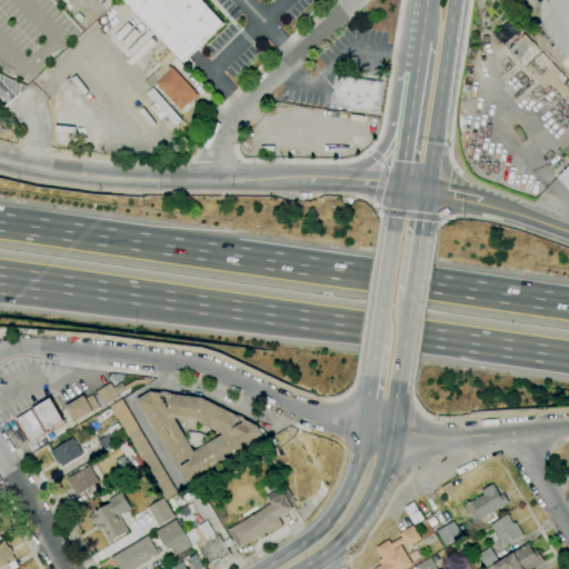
[(123,0),(200,0),(223,25),(182,62),(123,0)]
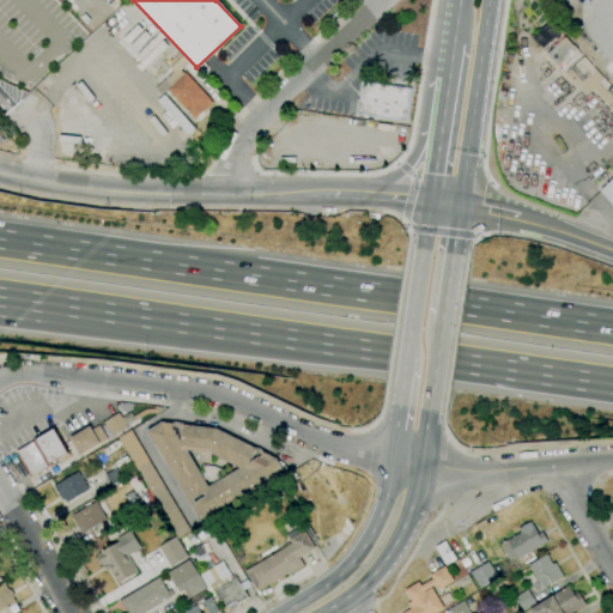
[(544,49),(532,37),(550,20),(560,34),(544,49)]
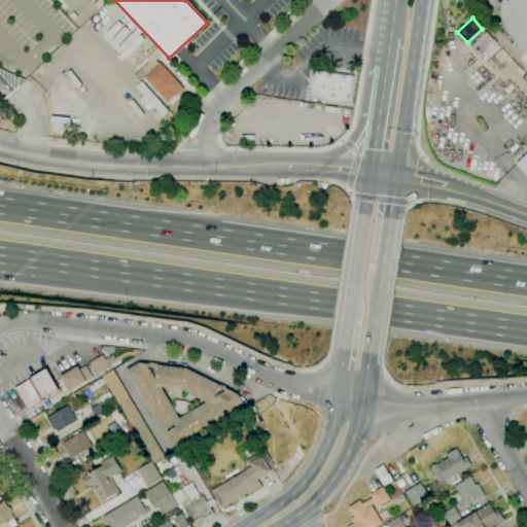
[(483,62),(469,46),(487,32),(499,46),(483,62)]
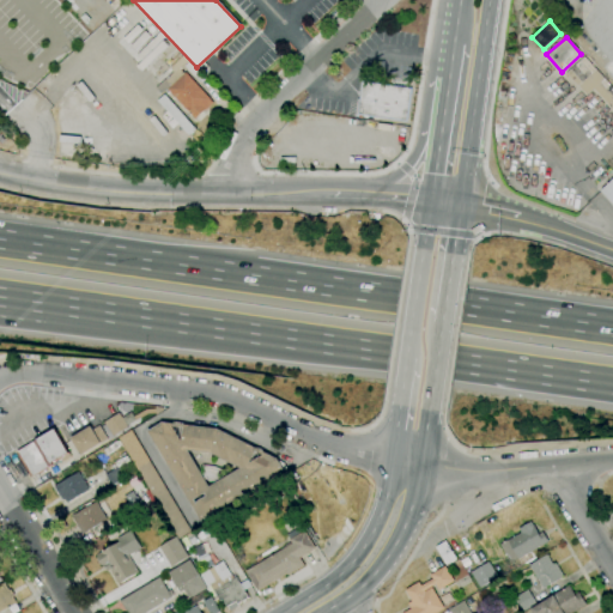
[(183,55),(189,61),(180,70),(183,74),(186,73),(213,103),(205,110),(194,120),(167,90),(170,86),(164,80),(173,72),(169,68),(183,55)]
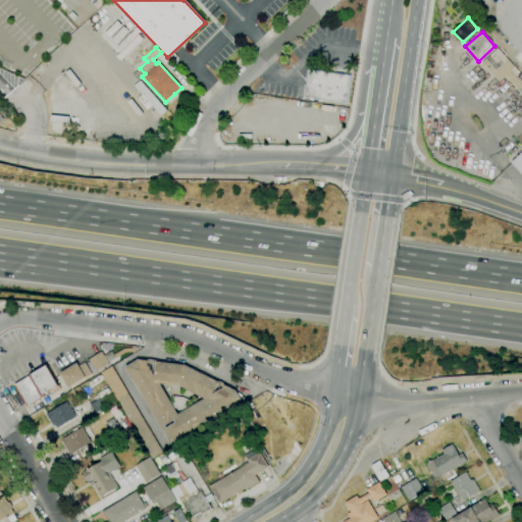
[(521,94),(505,76),(499,82),(481,63),(498,48),(515,67),(514,67),(521,75),(521,94)]
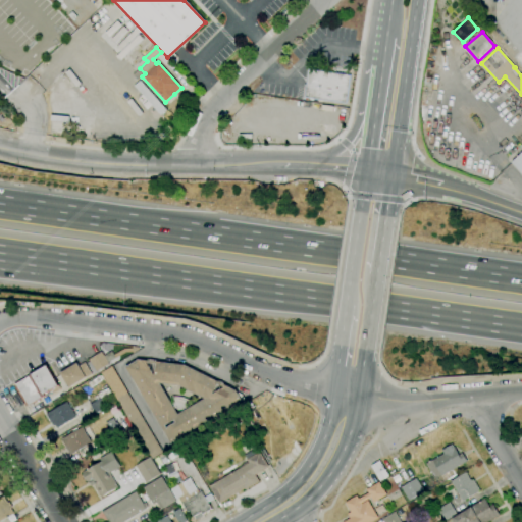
[(347,104),(304,98),(308,69),(351,75),(347,104)]
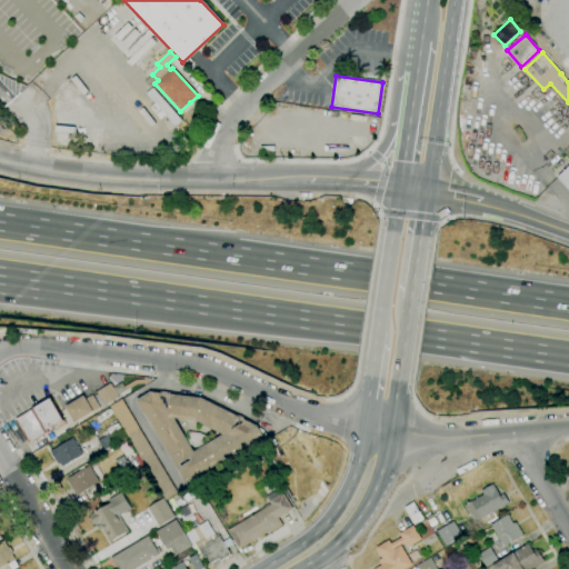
[(568,190),(557,178),(568,166),(568,190)]
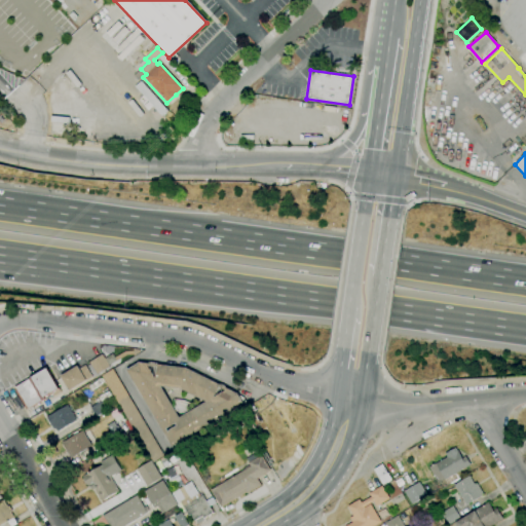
[(97,375),(89,363),(102,354),(110,367),(97,375)]
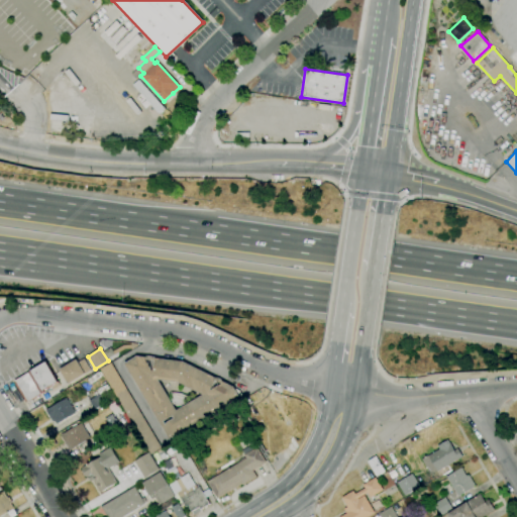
[(169,439),(124,364),(136,356),(184,362),(234,388),(239,398),(169,439)]
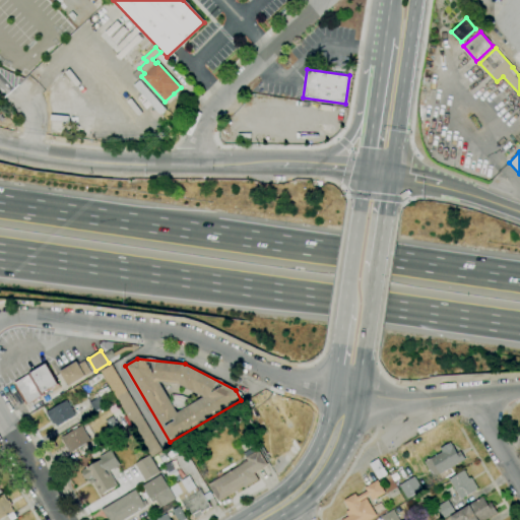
[(68,387),(60,372),(76,362),(78,365),(84,362),(91,373),(68,387)]
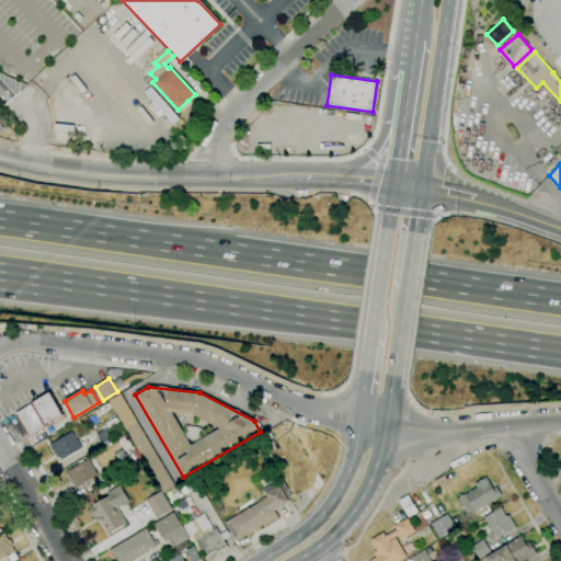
[(57,423),(55,420),(47,424),(48,426),(29,437),(14,413),(49,393),(65,419),(57,423)]
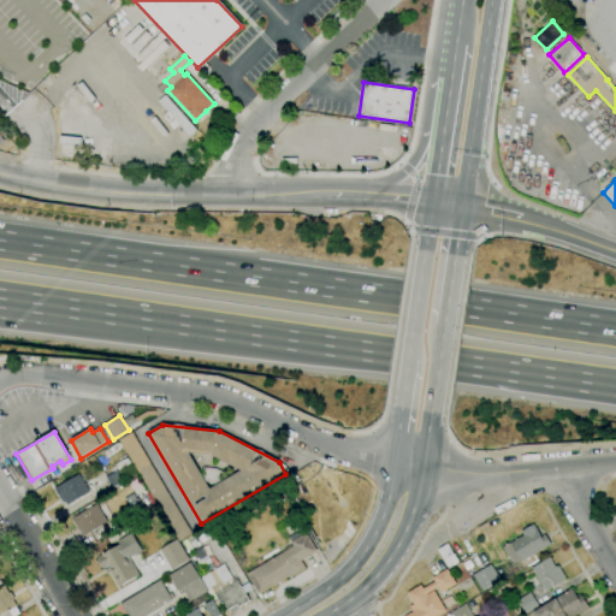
[(178,542),(119,440),(132,432),(191,534),(178,542)]
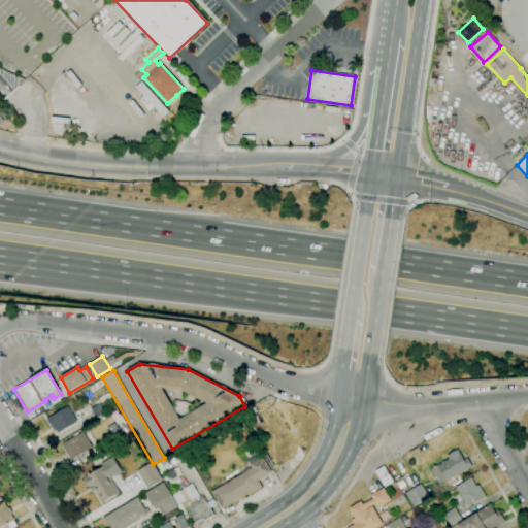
[(96,419),(91,409),(103,402),(108,411),(96,419)]
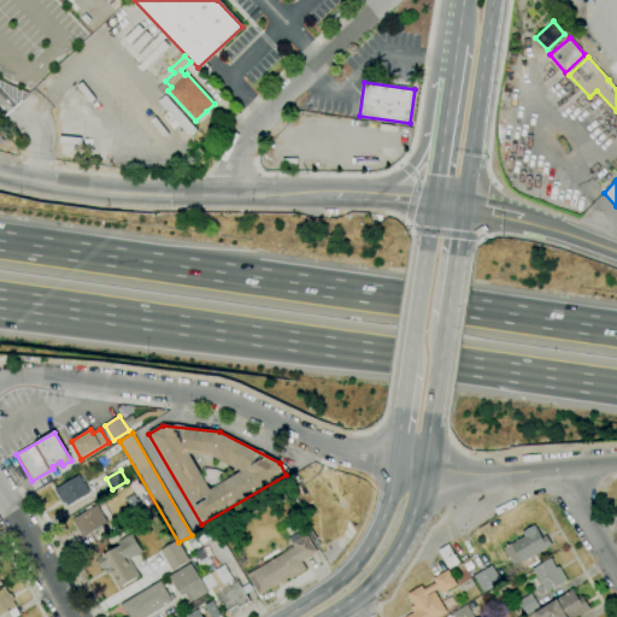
[(68,506),(65,503),(63,504),(54,489),(58,488),(78,476),(83,485),(86,483),(87,486),(86,487),(89,493),(68,506)]
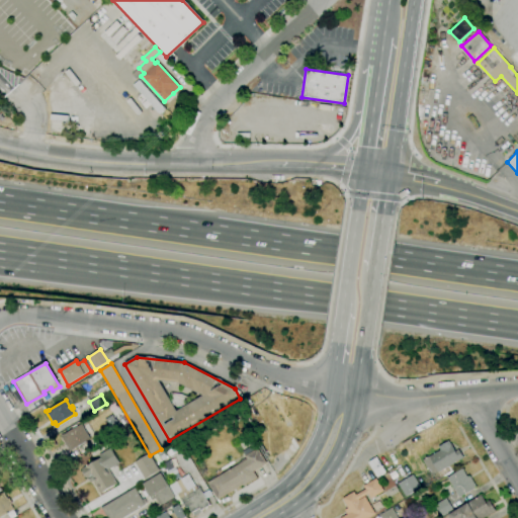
[(109,436),(104,427),(116,420),(121,429),(109,436)]
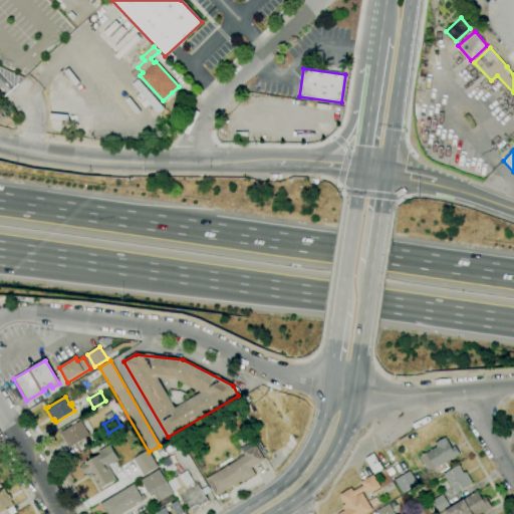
[(68,449),(59,433),(80,421),(89,436),(68,449)]
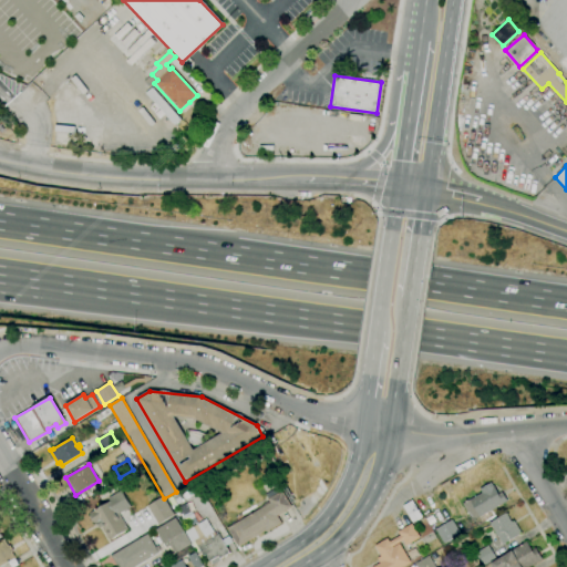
[(475,527),(461,504),(470,498),(471,500),(482,493),(480,490),(491,482),(498,494),(502,492),(507,501),(506,502),(506,503),(504,504),(503,503),(488,512),(488,513),(486,514),(480,517),(481,518),(480,518),(481,521),(484,517),(485,519),(482,522),(483,523),(475,527)]
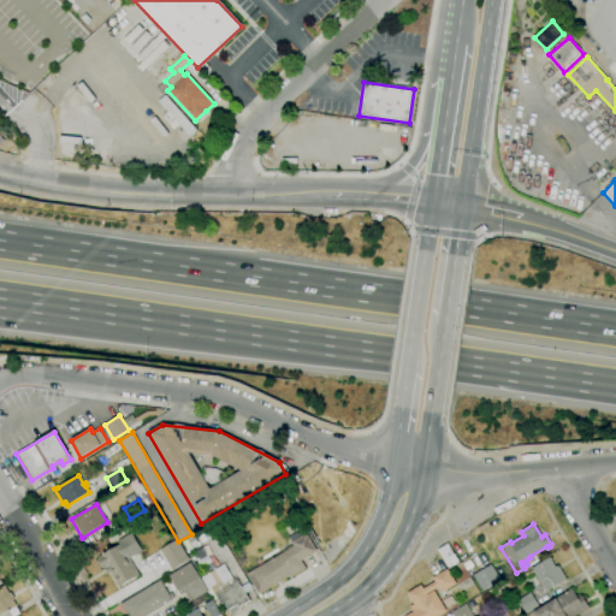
[(119,587),(111,573),(107,574),(104,568),(104,569),(102,568),(100,567),(96,562),(98,558),(119,545),(117,540),(131,533),(142,551),(129,558),(140,575),(119,587)]
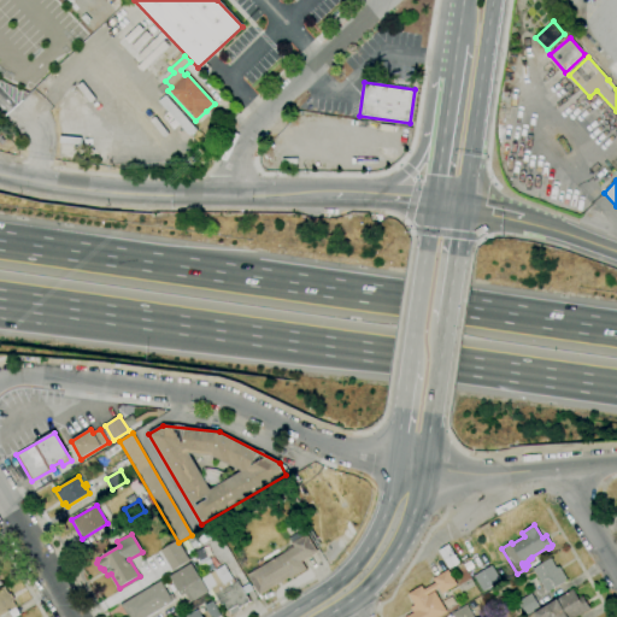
[(259,597),(246,575),(293,547),(291,544),(307,534),(317,552),(311,557),(301,562),(306,570),(289,580),(289,579),(259,597)]
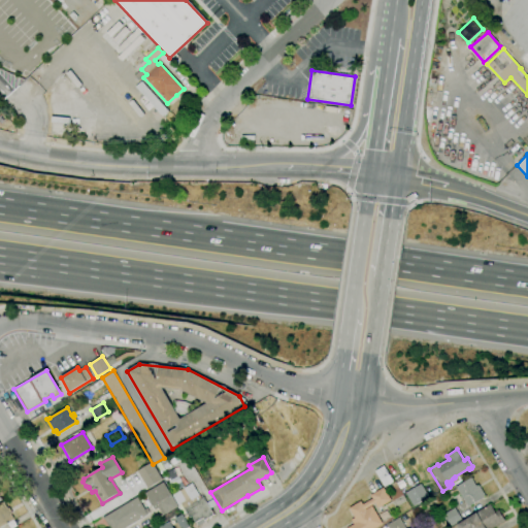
[(147,489),(136,471),(152,462),(162,481),(147,489)]
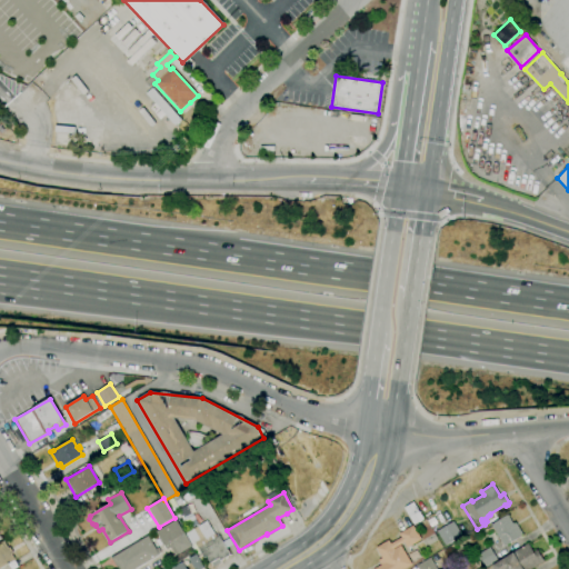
[(415,525),(405,509),(408,507),(408,506),(412,502),(423,520),(418,523),(415,525)]
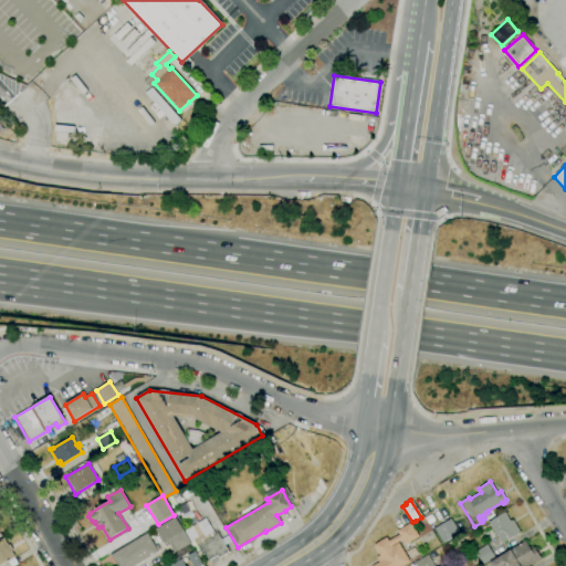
[(502,544),(489,522),(505,512),(511,521),(513,520),(521,532),(502,544)]
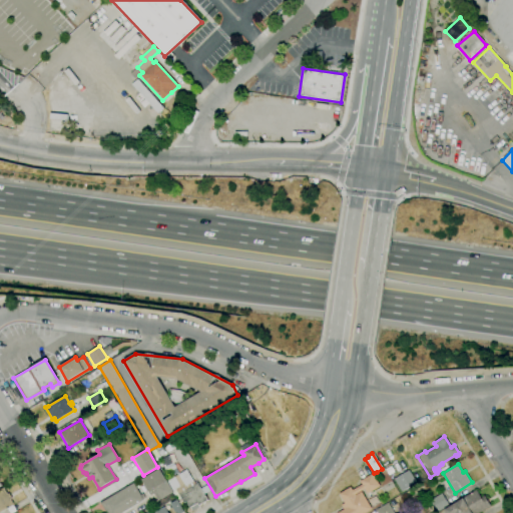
[(172,492),(160,500),(156,492),(150,496),(140,480),(158,469),(172,492)]
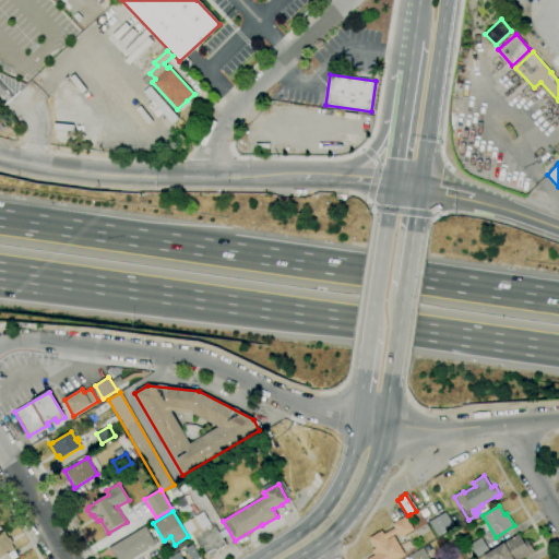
[(181,524),(188,536),(210,524),(202,511),(181,524)]
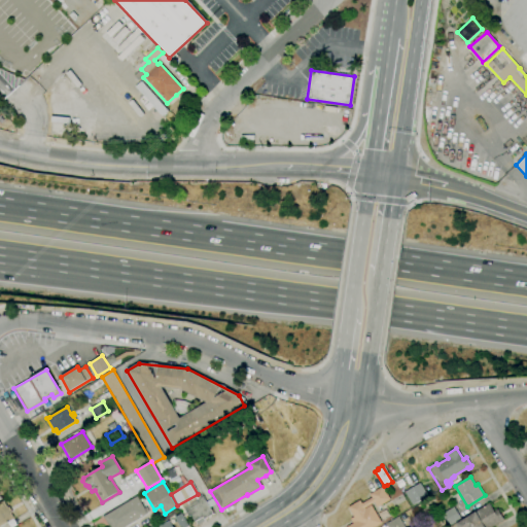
[(413,505),(405,492),(420,483),(428,496),(413,505)]
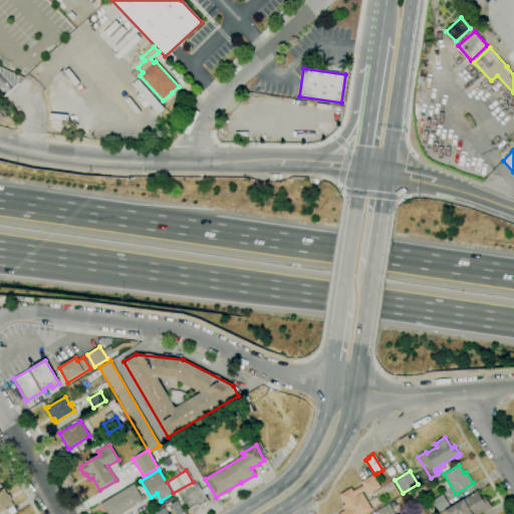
[(365,513),(338,513),(344,510),(341,506),(345,504),(339,495),(351,488),(353,491),(362,486),(360,482),(372,475),(380,487),(367,495),(364,490),(355,496),(361,493),(372,510),(365,513)]
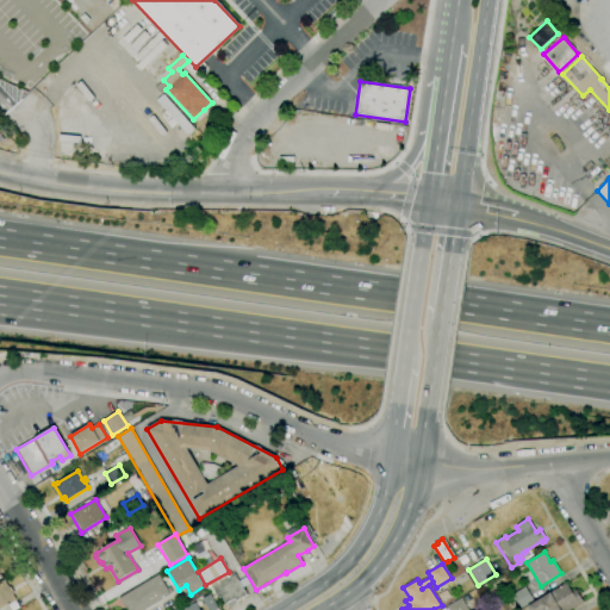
[(144,609),(128,609),(126,608),(125,609),(119,598),(159,574),(167,589),(169,587),(173,593),(170,595),(144,609)]
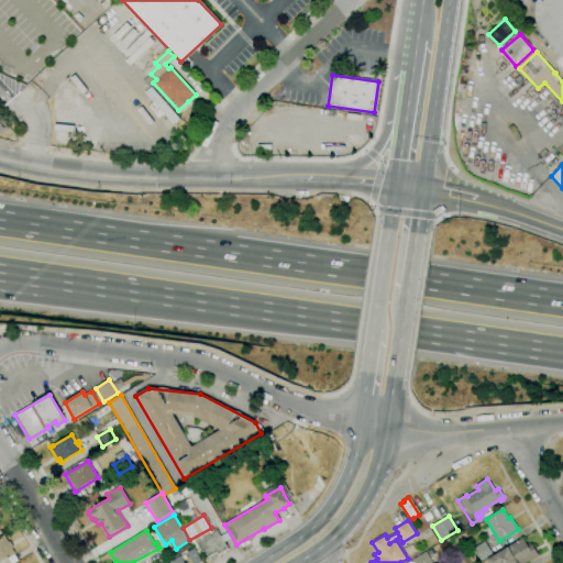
[(211,562),(209,558),(208,558),(203,551),(201,552),(196,542),(217,530),(228,549),(218,555),(219,558),(211,562)]
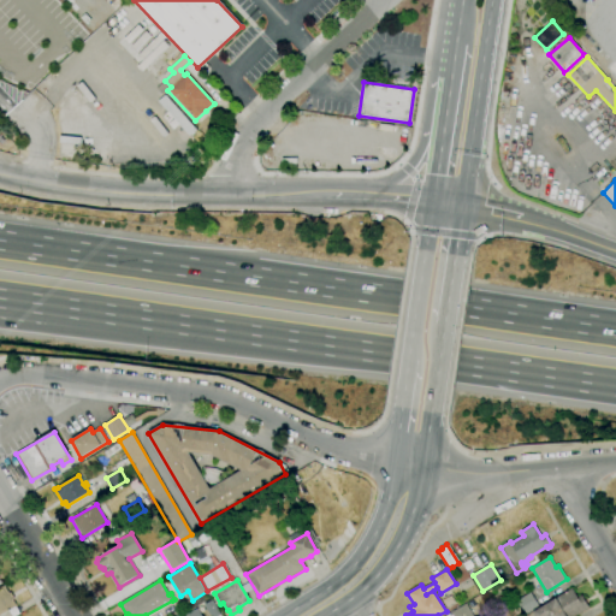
[(0,587),(4,586),(9,594),(11,593),(15,599),(12,600),(16,606),(0,615),(0,587)]
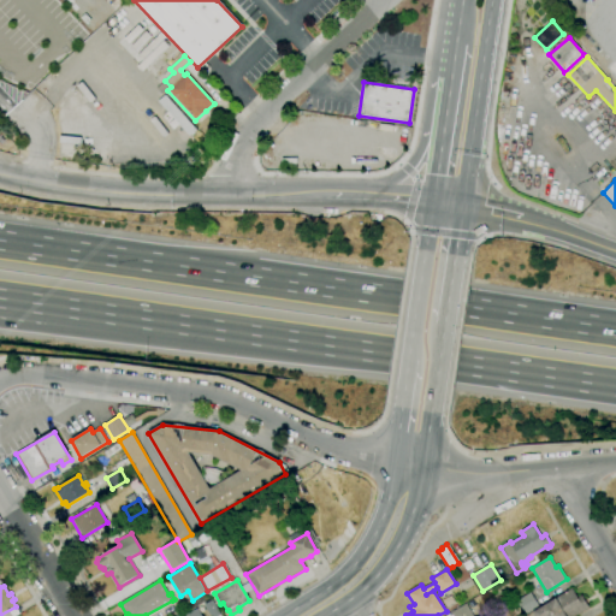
[(534,615),(533,612),(556,598),(572,588),(578,598),(581,594),(590,608),(574,615),(534,615)]
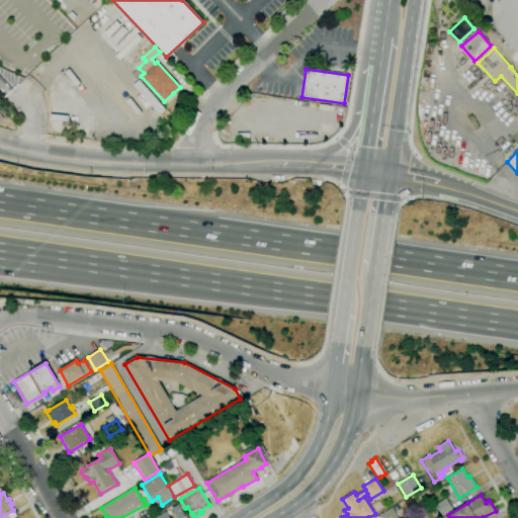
[(441,517),(434,505),(446,499),(452,510),(441,517)]
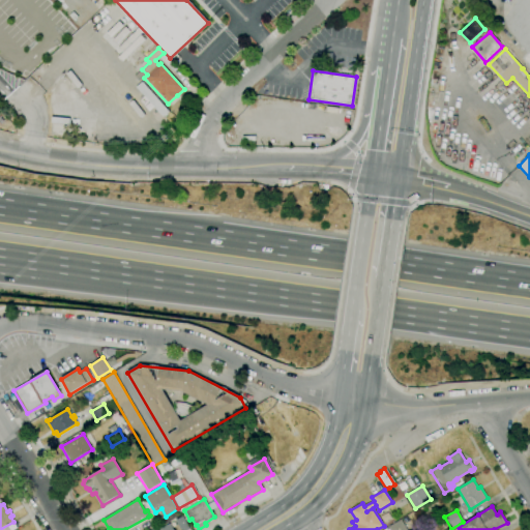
[(179,529),(175,521),(182,517),(190,529),(179,529)]
